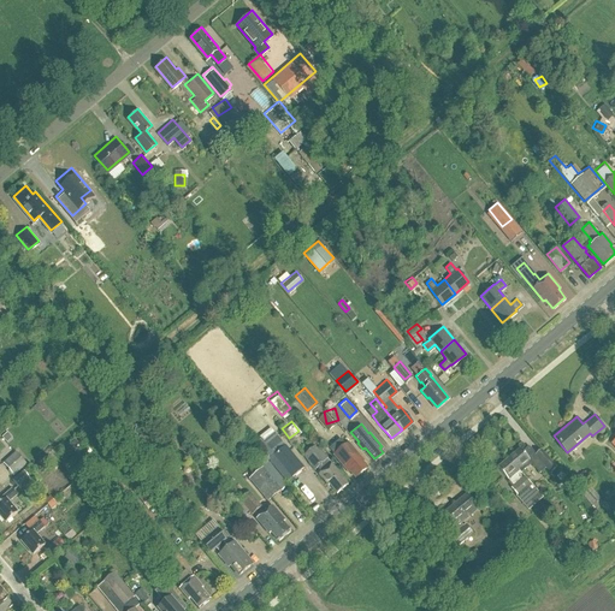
[(0,434),(5,440),(11,435),(6,429),(0,434)]
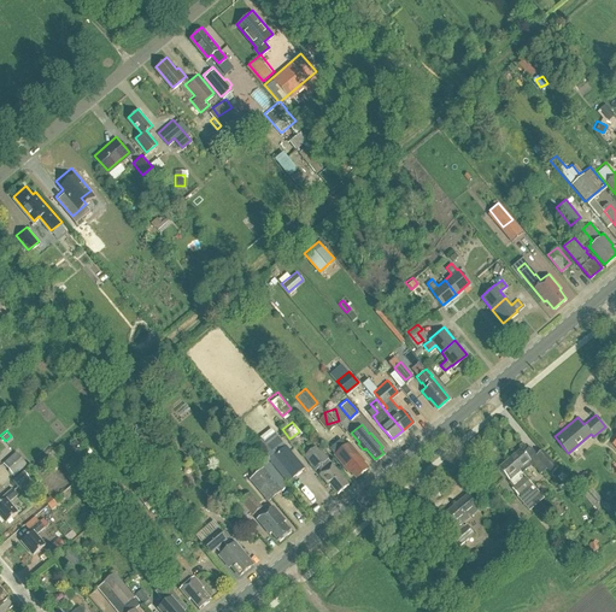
[(260,436),(254,441),(286,480),(304,466),(286,443),(285,445),(274,430),(263,439),(260,436)]
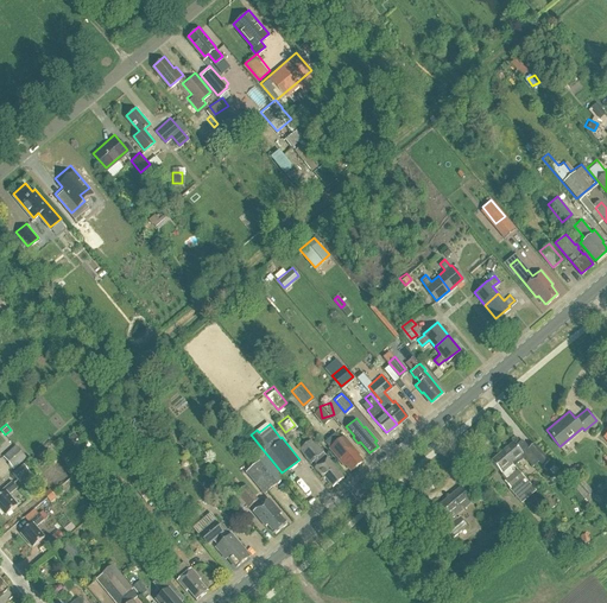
[(335,430),(324,439),(329,445),(329,446),(343,464),(346,463),(351,469),(361,459),(356,454),(358,452),(343,435),(341,437),(335,430)]
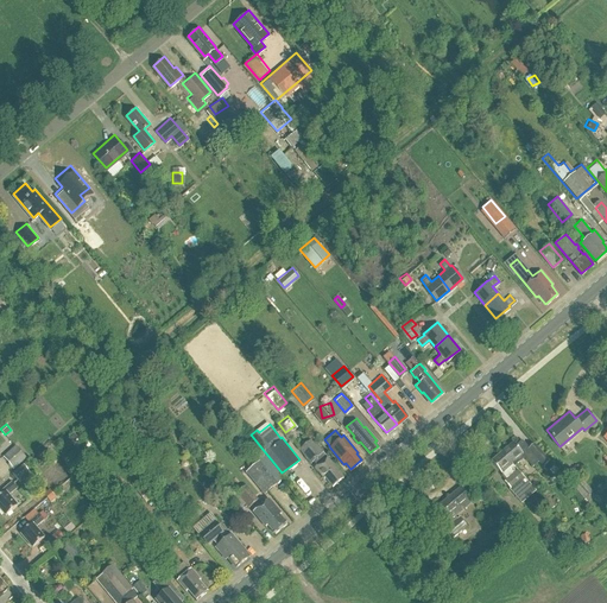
[(324,476),(332,484),(343,476),(311,437),(298,448),(310,461),(313,458),(317,463),(314,465),(323,477),(324,476)]
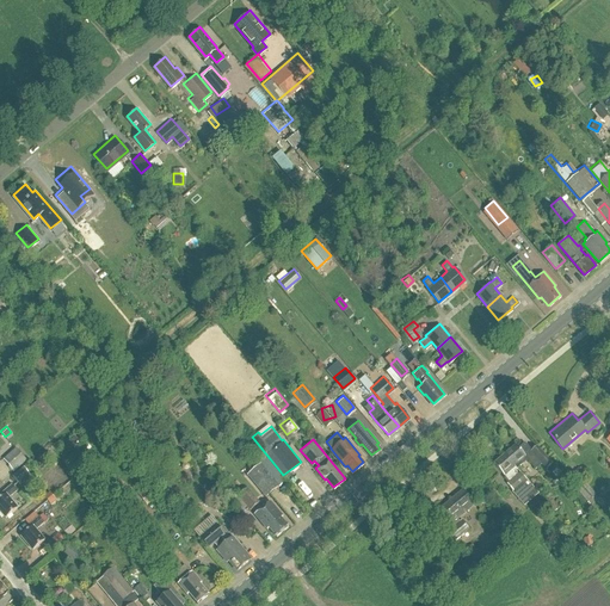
[(504,451),(535,489),(536,488),(516,465),(525,457),(534,467),(541,461),(544,465),(550,461),(536,444),(530,449),(523,440),(517,445),(515,441),(504,451)]
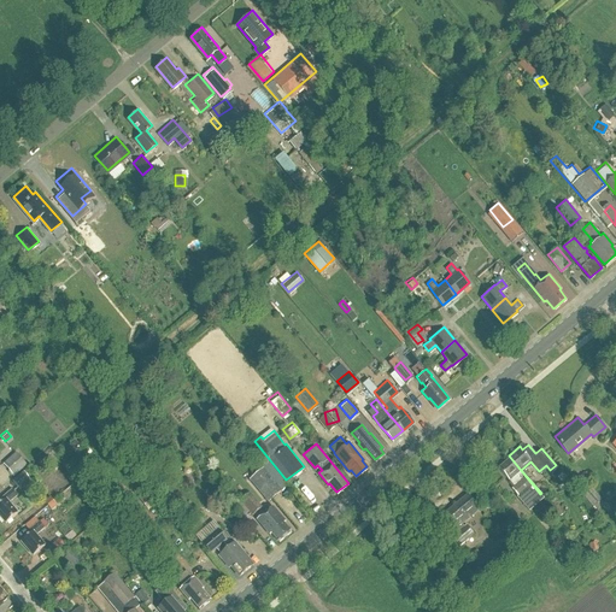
[(1,462),(12,474),(27,462),(15,449),(1,462)]
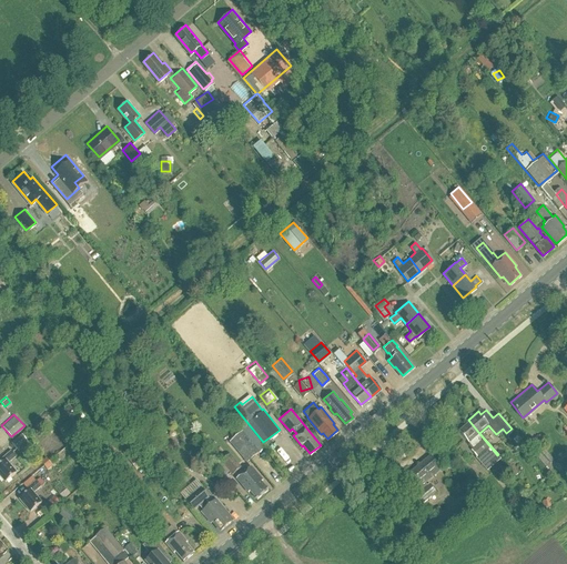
[(476,454),(485,465),(497,455),(468,420),(458,429),(473,446),(471,447),(476,454)]
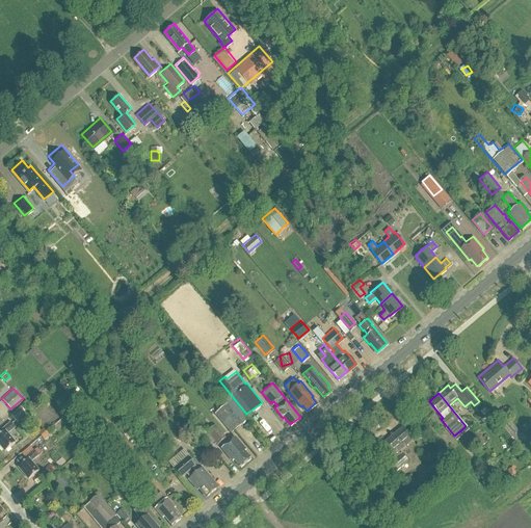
[(214,412),(231,430),(242,421),(226,401),(214,412)]
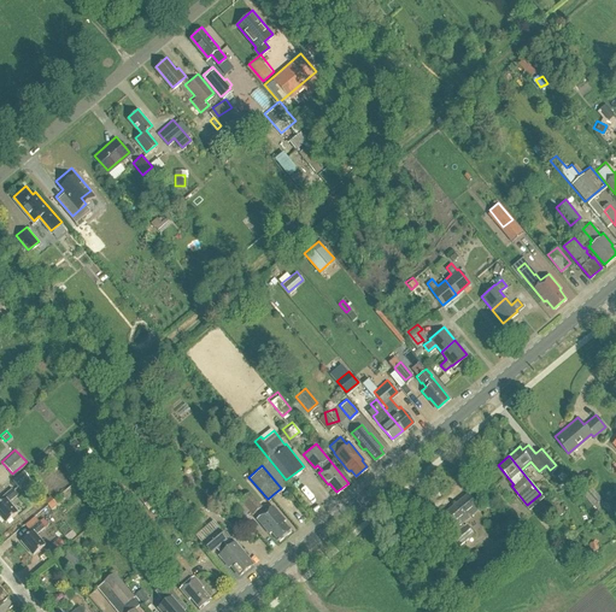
[(31,480),(22,468),(11,478),(21,489),(31,480)]
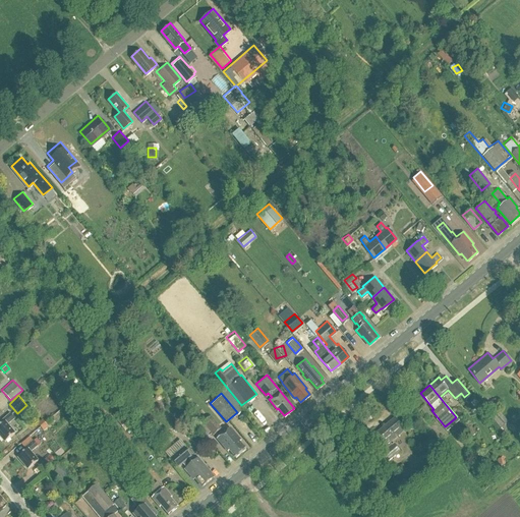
[(493,415),(501,425),(508,419),(499,409),(493,415)]
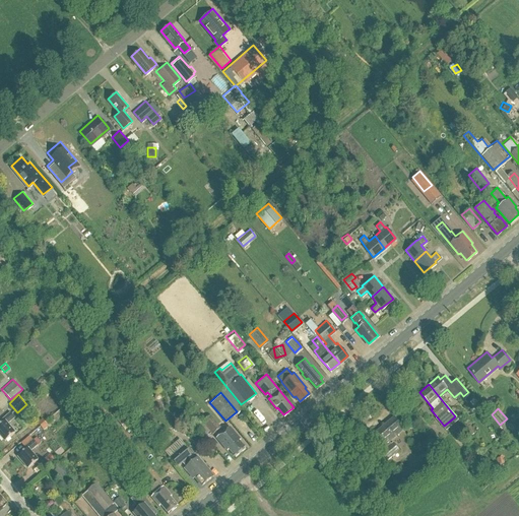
[(3,418),(0,421),(0,433),(4,438),(15,430),(7,421),(14,414),(10,410),(1,417),(3,418)]
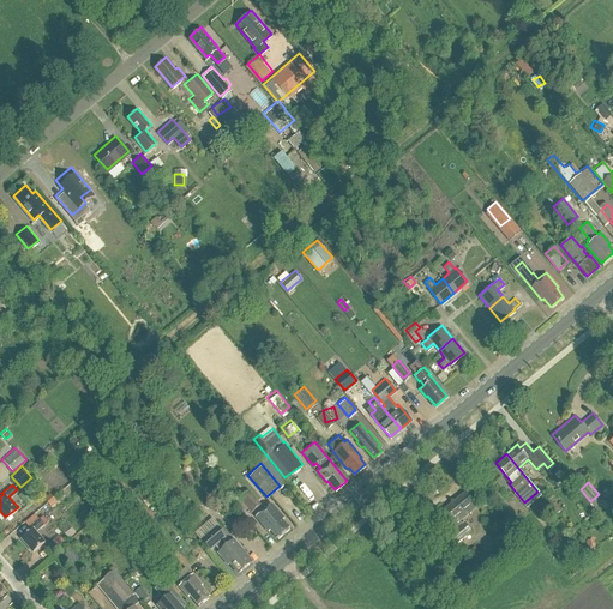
[(247,488),(241,492),(239,489),(232,495),(242,510),(246,507),(250,511),(259,502),(247,488)]
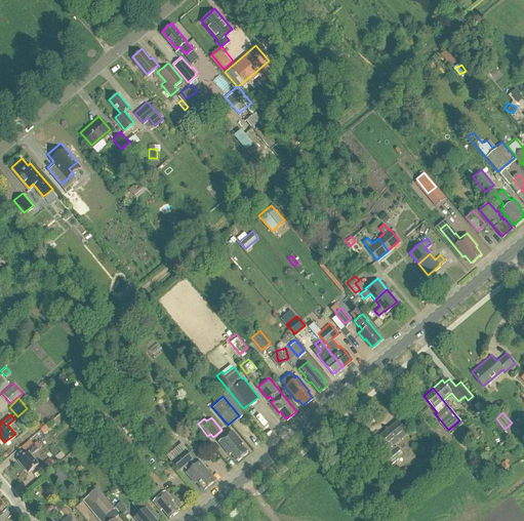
[(377,435),(388,447),(390,450),(384,454),(390,463),(402,452),(396,444),(395,446),(392,443),(406,431),(396,419),(377,435)]
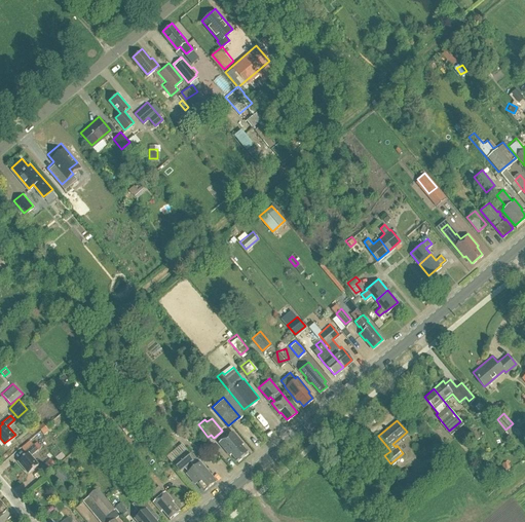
[(85,430),(78,432),(80,438),(87,436),(85,430)]
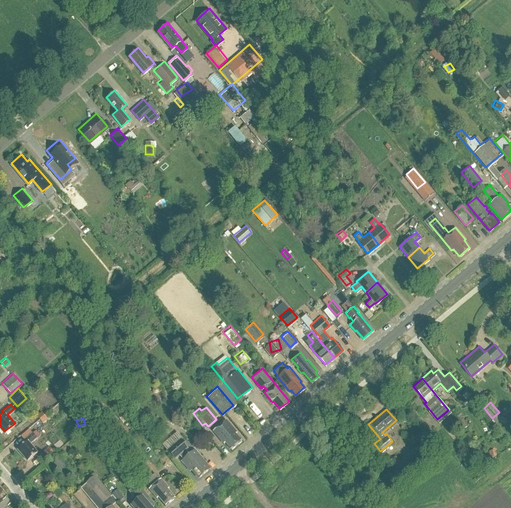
[(236,431),(225,418),(212,429),(223,442),(224,441),(230,448),(240,440),(234,433),(236,431)]
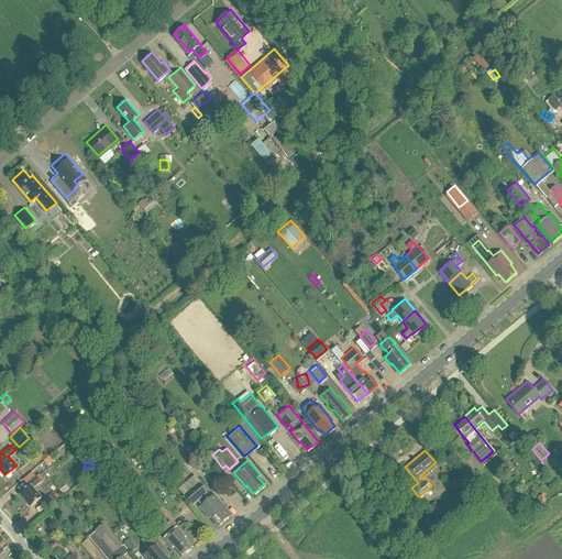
[(502,486),(488,470),(483,474),(497,491),(502,486)]
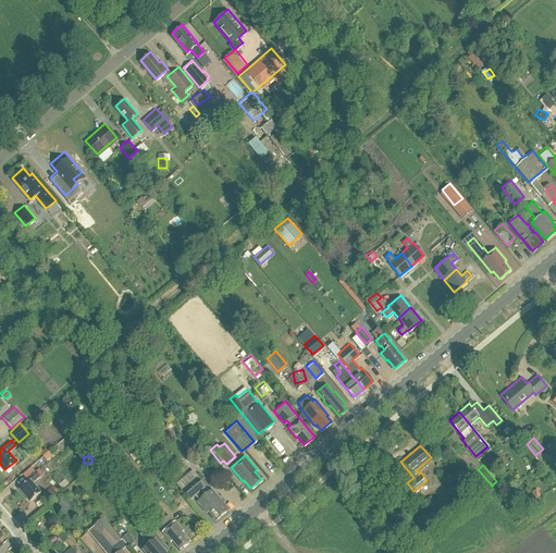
[(19,486),(29,499),(39,490),(32,480),(40,474),(42,471),(38,466),(26,476),(28,478),(19,486)]
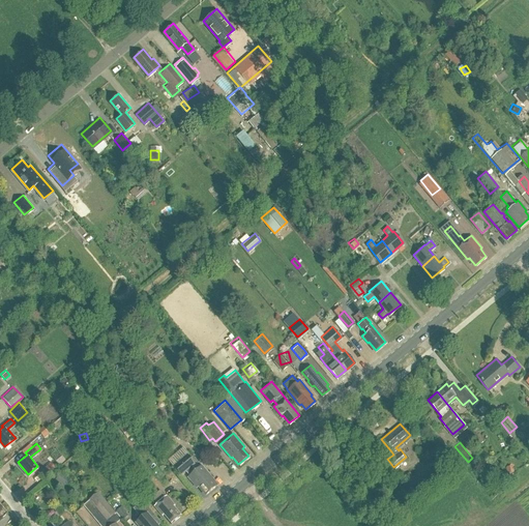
[(55,458),(59,462),(65,457),(61,453),(55,458)]
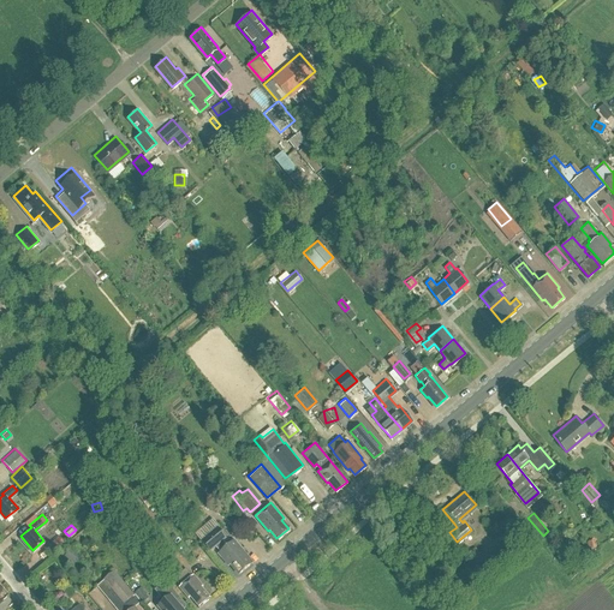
[(227,543),(222,538),(226,536),(218,526),(210,532),(206,525),(197,532),(203,539),(202,539),(210,549),(216,544),(220,549),(219,550),(228,561),(230,560),(239,570),(249,562),(240,551),(242,550),(233,538),(227,543)]
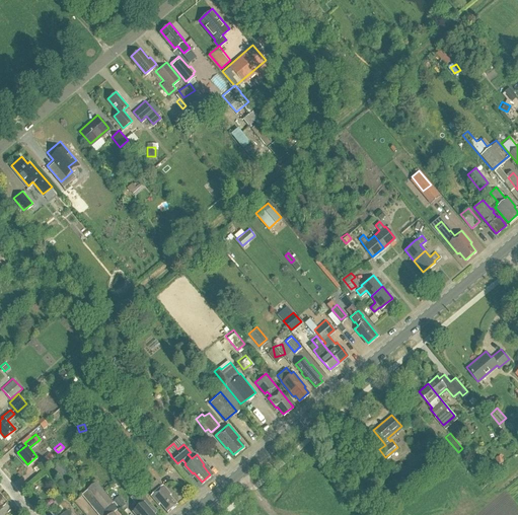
[(50,449),(39,458),(43,463),(54,454),(50,449)]
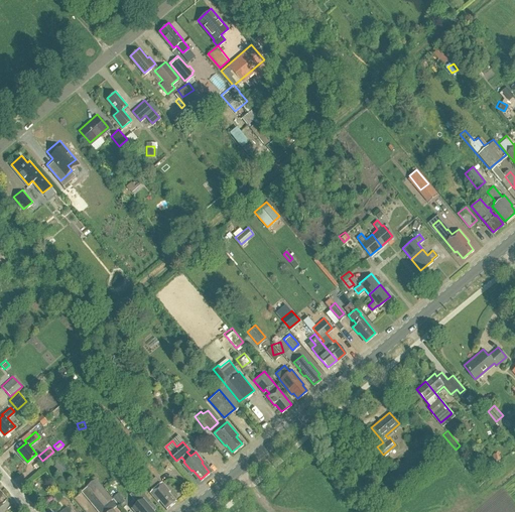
[(51,466),(59,473),(61,470),(62,471),(69,464),(59,456),(51,466)]
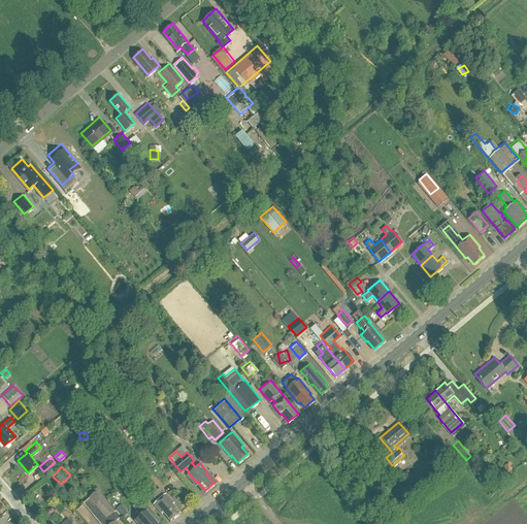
[(399,475),(406,483),(414,477),(406,468),(399,475)]
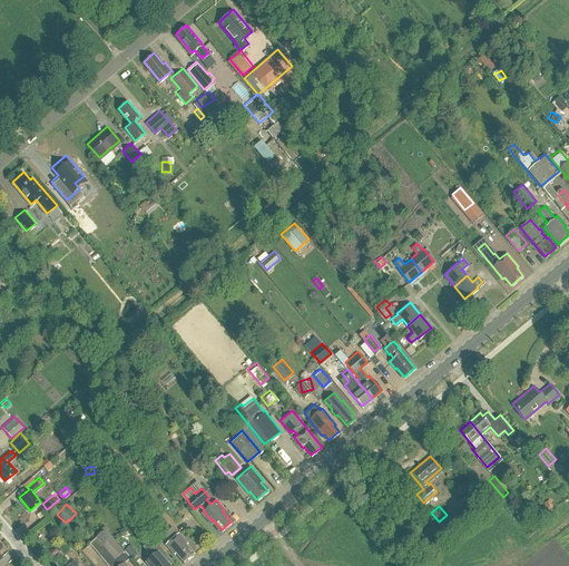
[(175,553),(183,563),(194,554),(186,544),(187,543),(178,532),(177,533),(172,525),(170,526),(164,518),(156,526),(162,533),(168,540),(164,543),(173,554),(175,553)]
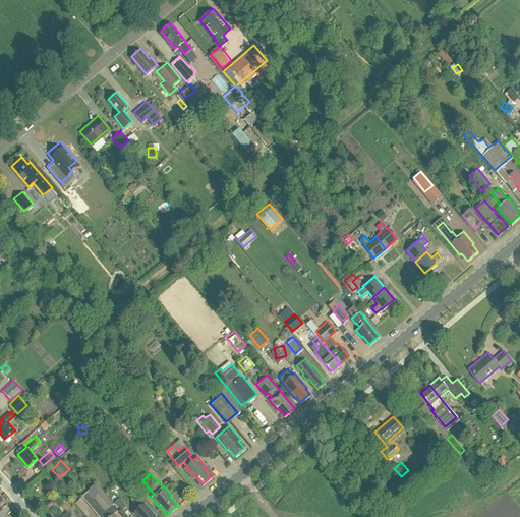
[(103,510),(113,502),(97,482),(87,491),(103,510)]
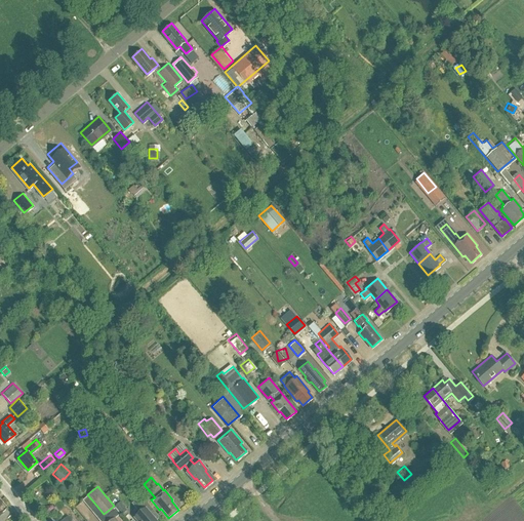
[(156,520),(154,518),(157,516),(158,517),(158,516),(139,495),(131,503),(139,512),(133,517),(136,520),(156,520)]
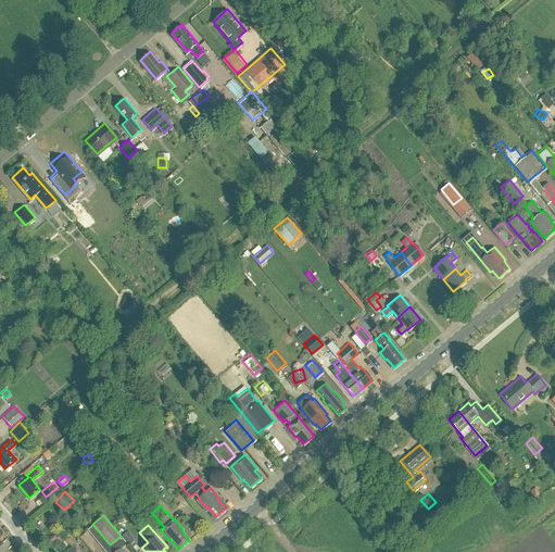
[(126,529),(120,535),(126,542),(127,543),(134,538),(126,529)]
